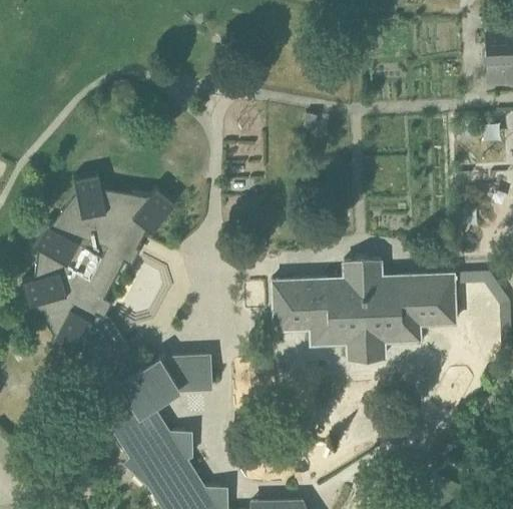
[(512,32),(485,33),(487,86),(512,85),(512,32)]
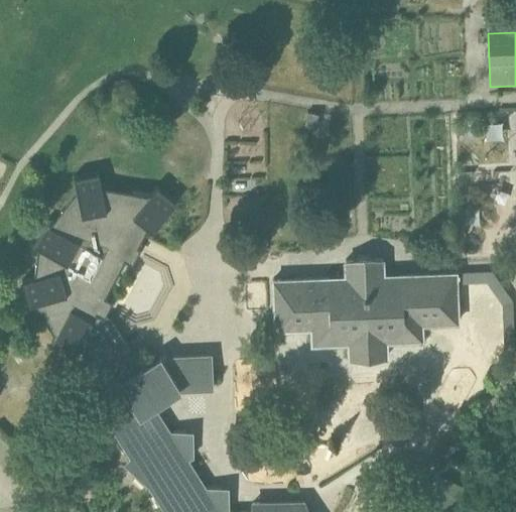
[(112,322),(106,318),(113,304),(105,300),(125,262),(133,266),(141,252),(138,251),(148,231),(153,236),(177,207),(156,189),(150,198),(101,189),(98,175),(74,180),(76,193),(49,228),(44,226),(32,248),(37,251),(34,281),(22,284),(30,309),(36,307),(55,339),(51,345),(75,357),(76,355),(86,360),(109,345),(113,352),(77,374),(95,402),(88,409),(113,432),(130,459),(124,466),(148,488),(162,511),(306,511),(304,505),(253,507),(253,511),(226,511),(224,507),(223,490),(205,491),(186,462),(185,434),(170,434),(153,408),(179,392),(214,390),(212,358),(161,360),(143,372),(112,322)]
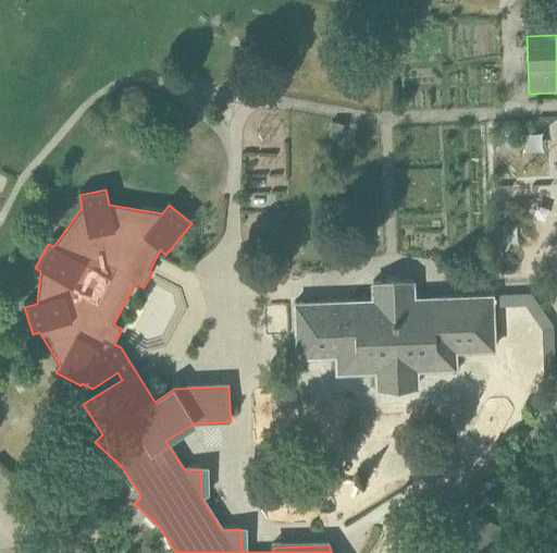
[(336,358),(337,376),(376,373),(378,391),(418,389),(417,372),(456,370),(455,353),(494,352),(492,298),(413,302),(413,285),(372,286),(373,303),(295,307),(297,359),(336,358)]
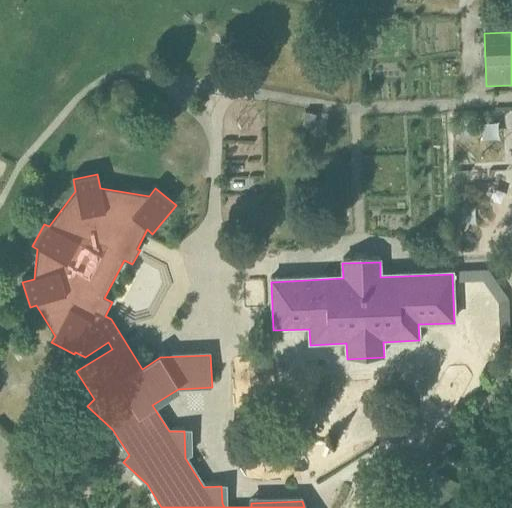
[(511,353),(510,321),(499,322),(500,354),(511,353)]
